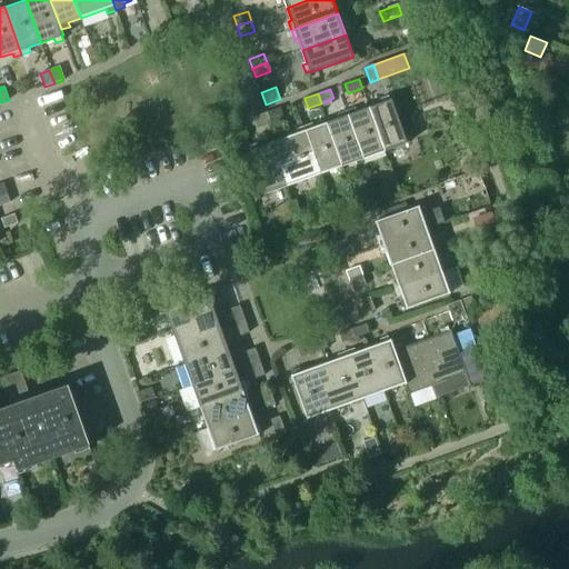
[(382,103),(370,108),(386,151),(408,143),(392,99),(390,100),(389,96),(381,99),(382,103)]
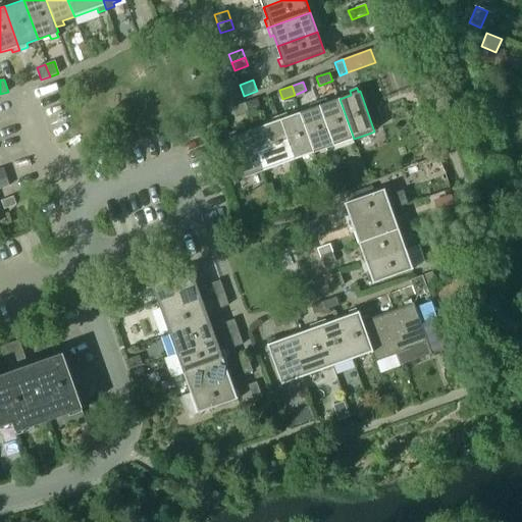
[(258,98),(246,102),(249,110),(261,106),(258,98)]
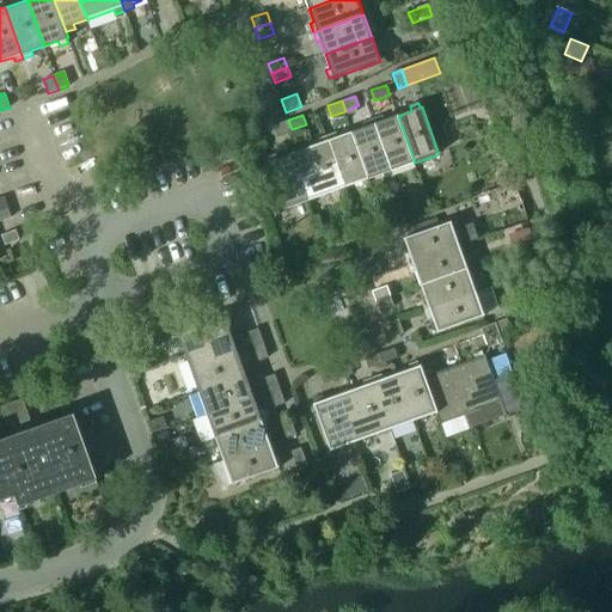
[(383,116),(373,120),(392,171),(415,163),(398,116),(384,121),(383,116)]
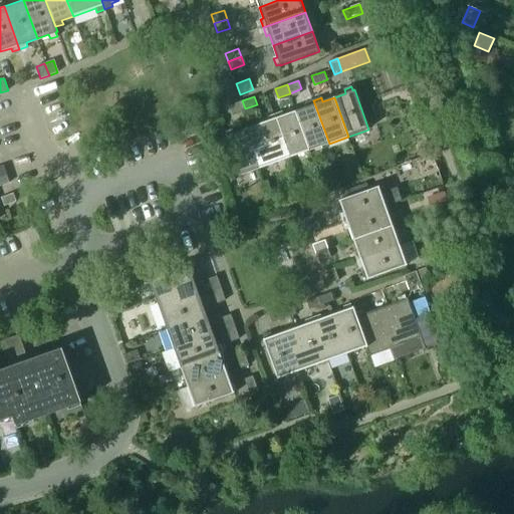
[(230,104),(230,105),(233,113),(245,108),(242,100),(230,104)]
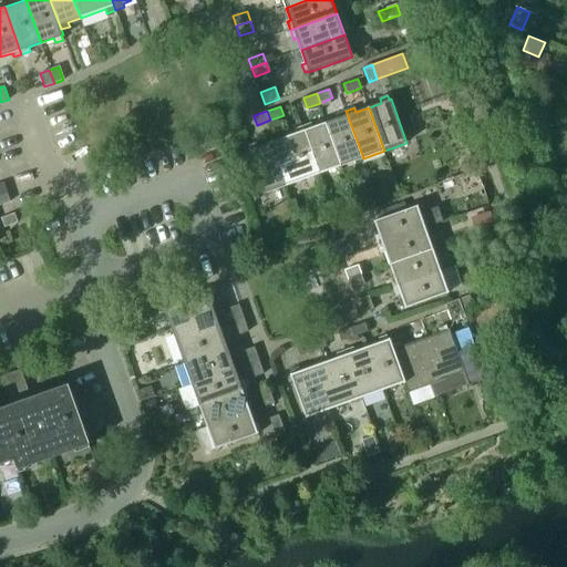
[(338,119),(327,122),(341,166),(363,158),(346,111),(337,114),(338,119)]
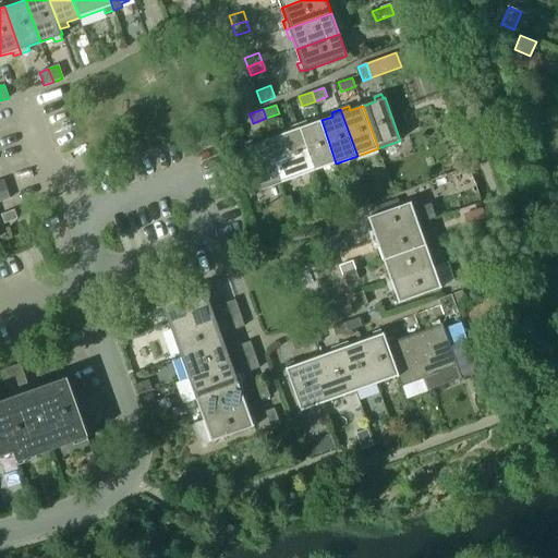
[(542,109),(533,109),(531,109),(531,120),(534,120),(534,123),(545,123),(545,109),(542,109)]
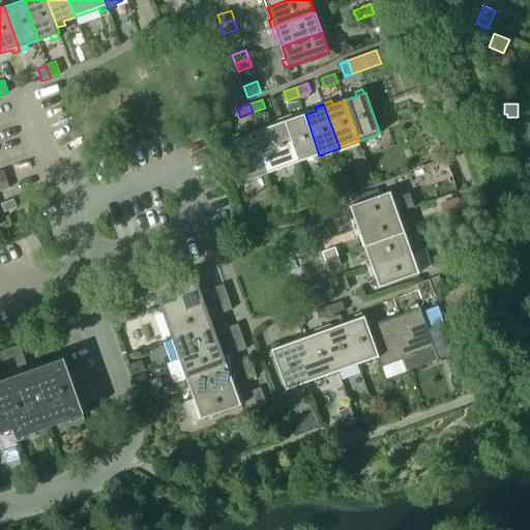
[(373,109),(379,126),(388,122),(382,105),(373,109)]
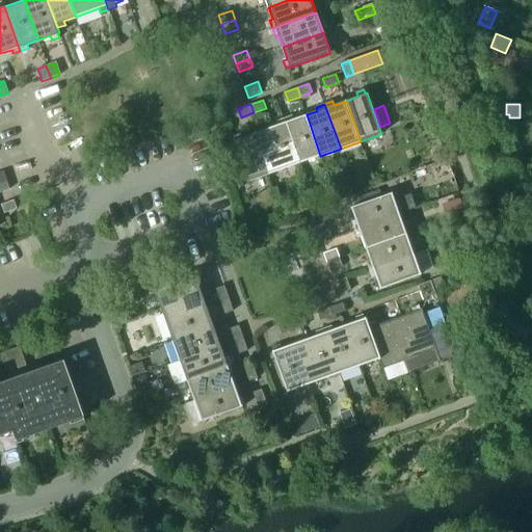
[(293,115),(284,118),(300,163),(320,156),(307,114),(294,118),(293,115)]
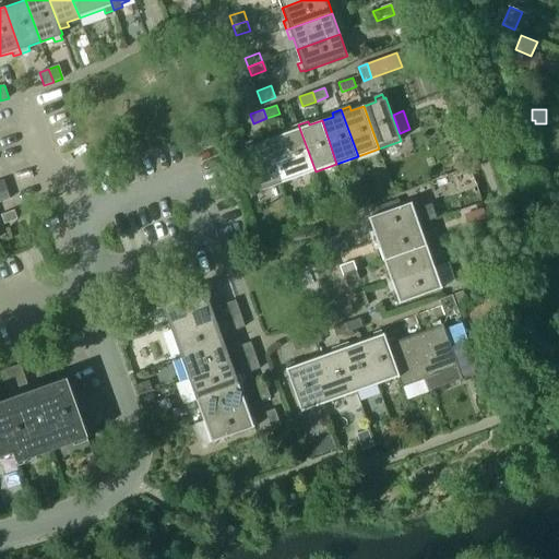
[(287,157),(274,162),(283,183),(316,171),(298,125),(289,128),(292,132),(280,135),(287,157)]
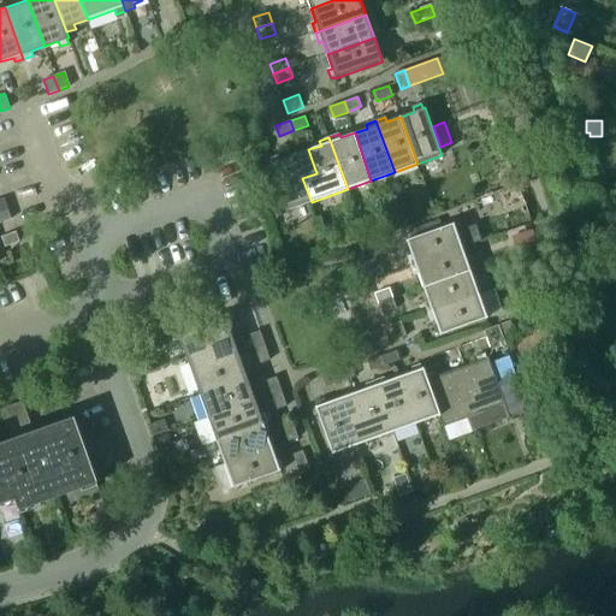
[(288,211),(312,202),(302,178),(317,173),(308,149),(282,159),(279,155),(271,158),(272,163),(270,164),(288,211)]
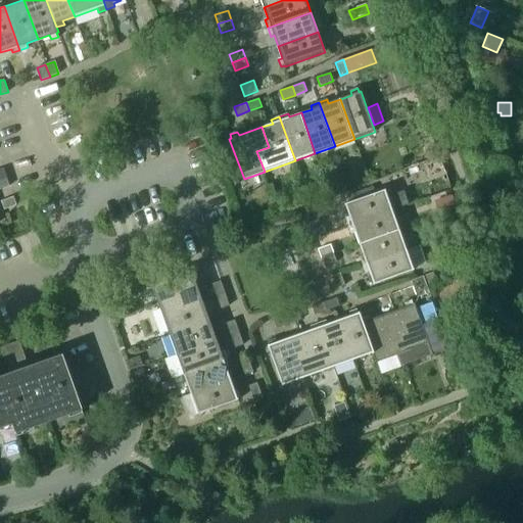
[(9,185),(6,177),(0,179),(0,188),(8,185),(9,185)]
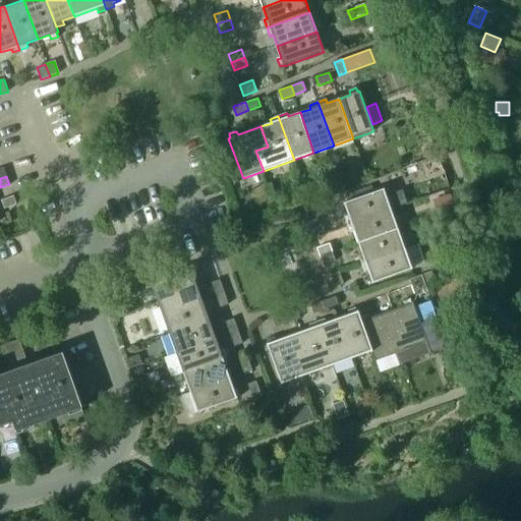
[(348,226),(392,211),(408,205),(404,191),(388,196),(386,191),(386,189),(344,204),(349,216),(345,218),(348,226)]
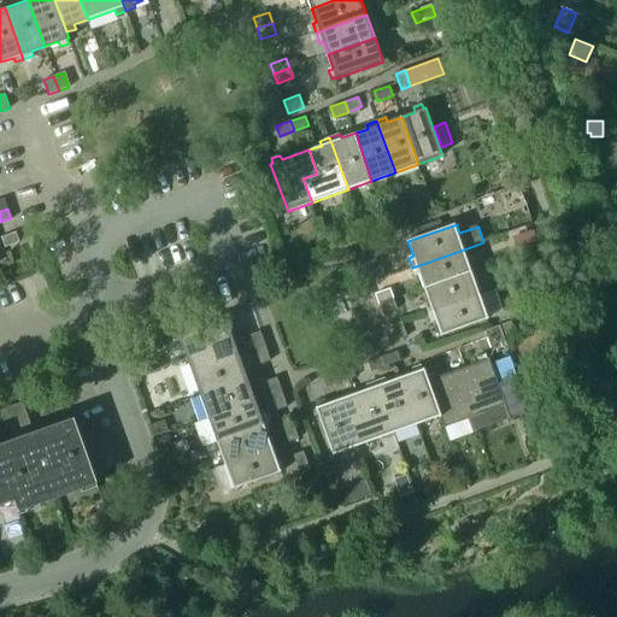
[(534,230),(518,236),(523,251),(539,246),(534,230)]
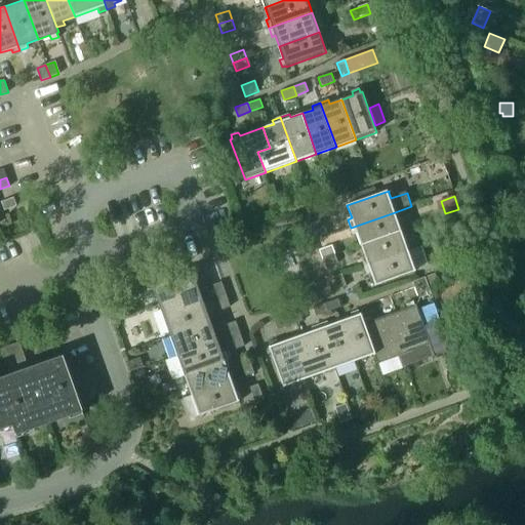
[(8,208),(16,205),(12,197),(5,200),(8,208)]
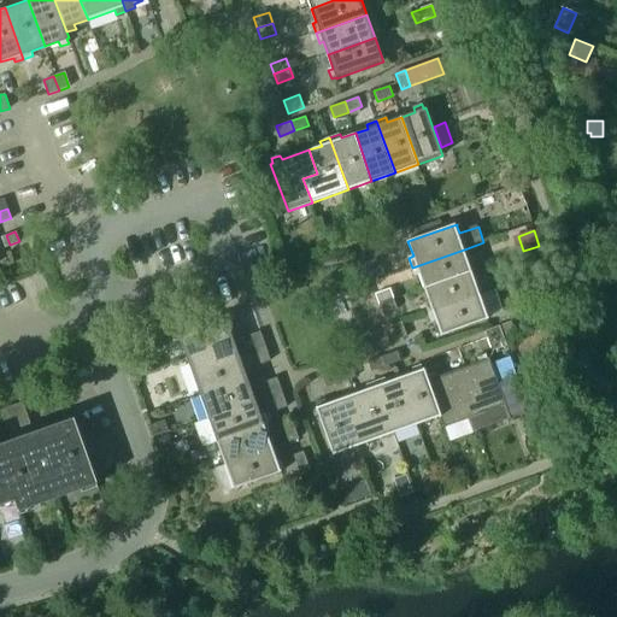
[(472,272),(464,250),(412,268),(416,276),(419,275),(424,289),(472,272)]
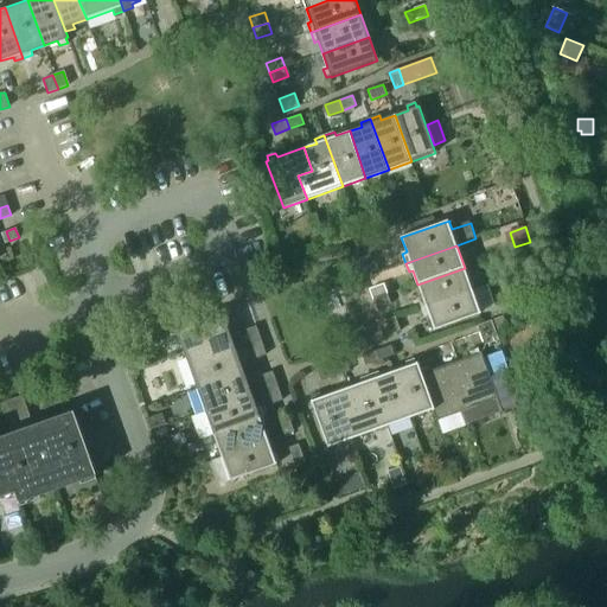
[(364,276),(378,272),(375,262),(360,267),(364,276)]
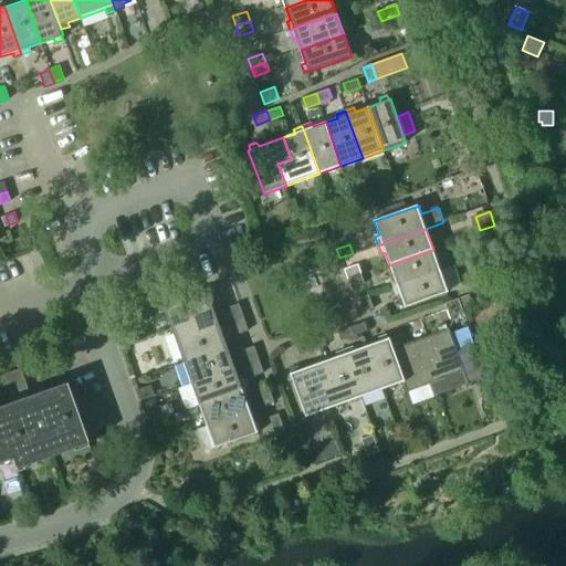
[(394,287),(441,271),(433,250),(389,265),(394,278),(390,279),(394,287)]
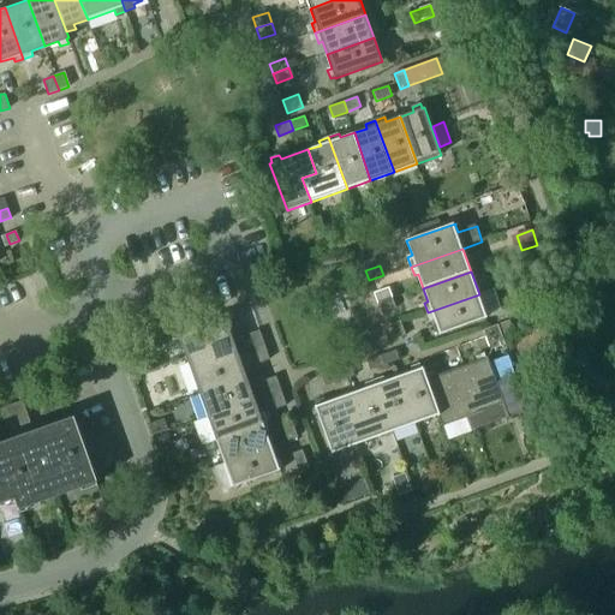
[(374,293),(377,304),(392,299),(388,288),(374,293)]
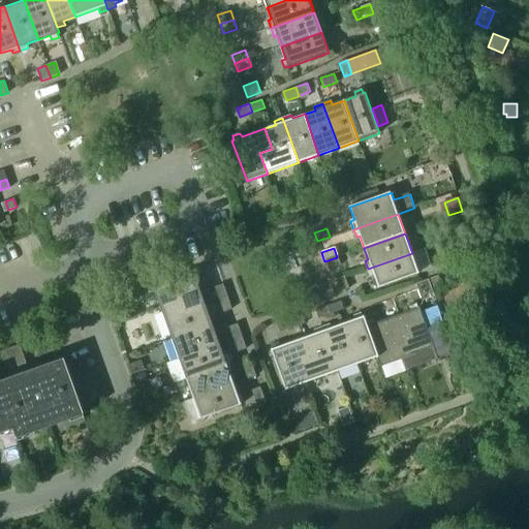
[(419,273),(412,253),(368,269),(370,276),(373,275),(378,287),(419,273)]
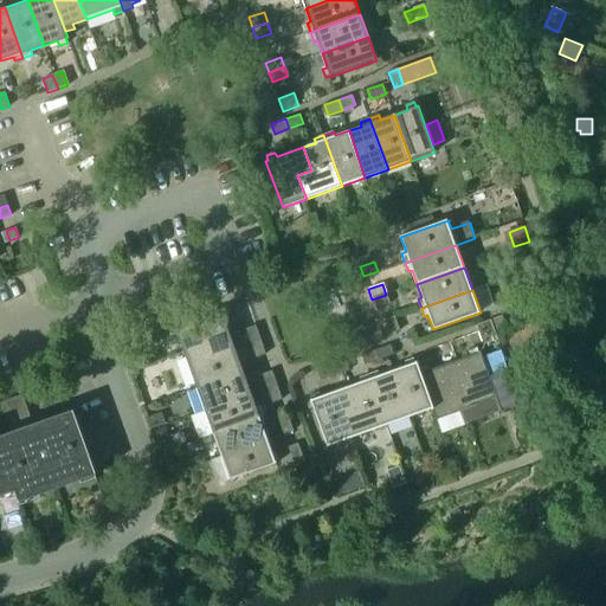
[(372,300),(375,309),(389,304),(386,295),(372,300)]
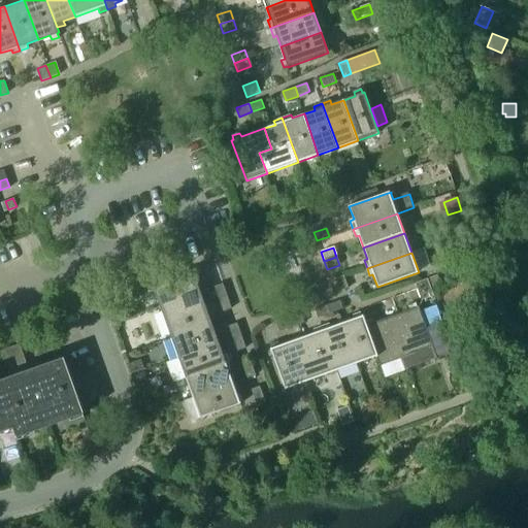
[(198,272),(194,274),(193,272),(153,286),(160,306),(179,300),(184,311),(205,304),(198,281),(201,279),(198,272)]
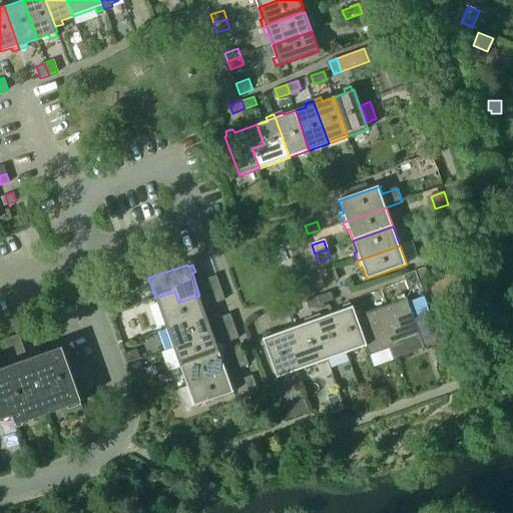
[(428,274),(425,268),(416,271),(418,278),(428,274)]
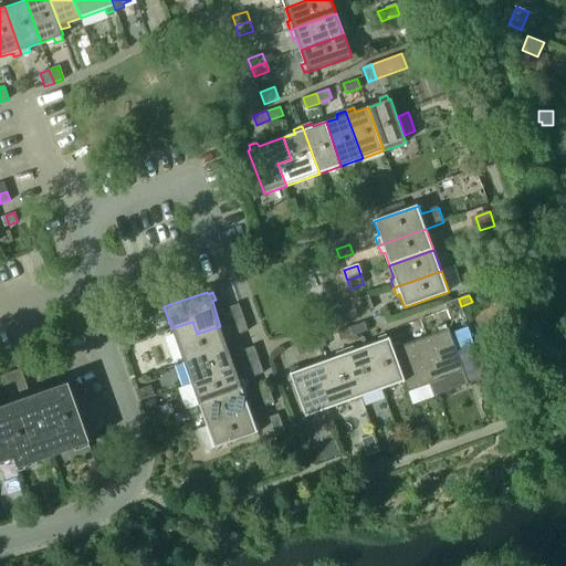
[(374,308),(369,296),(360,300),(365,312),(374,308)]
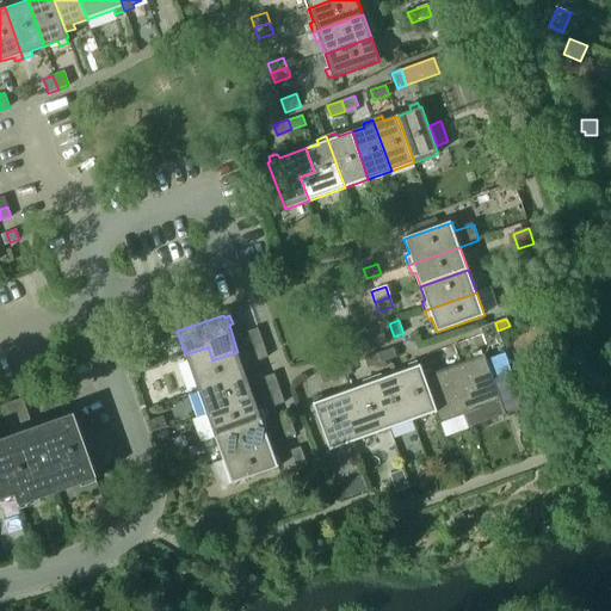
[(494,323),(481,329),(483,338),(498,333),(494,323)]
